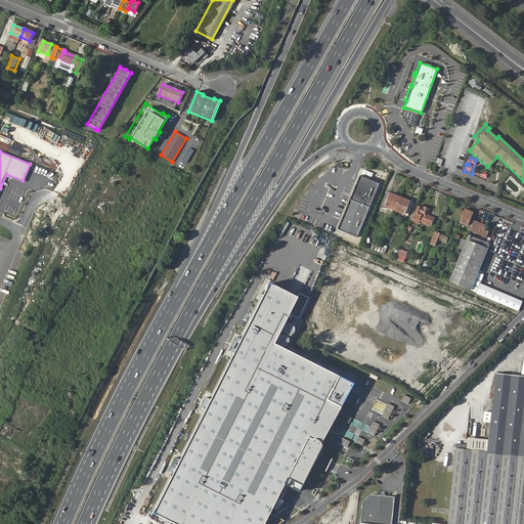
[(380,184),(360,176),(338,230),(358,237),(380,184)]
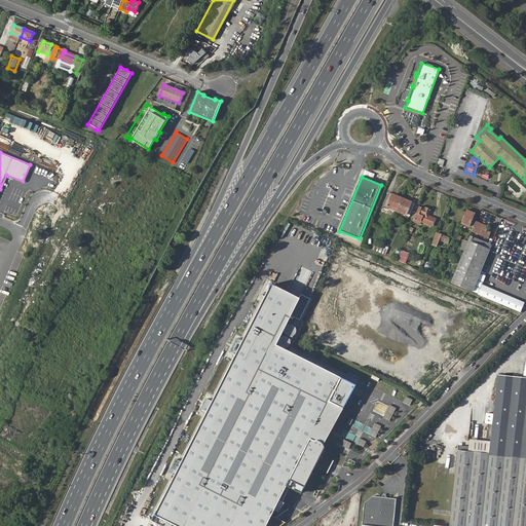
[(384,205),(397,211),(403,198),(397,196),(397,197),(392,196),(393,194),(389,193),(384,205)]
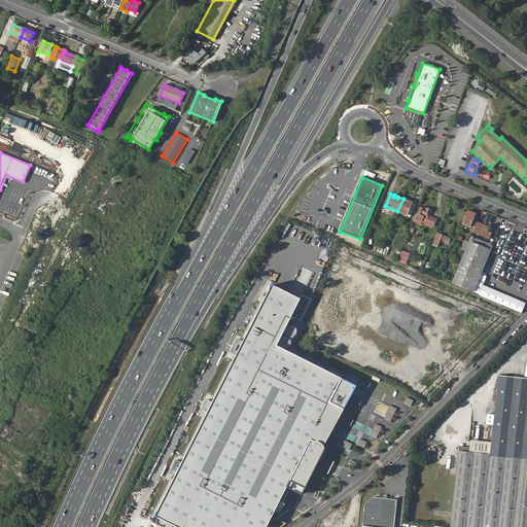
[(403,199),(397,211),(411,216),(416,204),(412,202),(412,203),(408,202),(408,201),(403,199)]
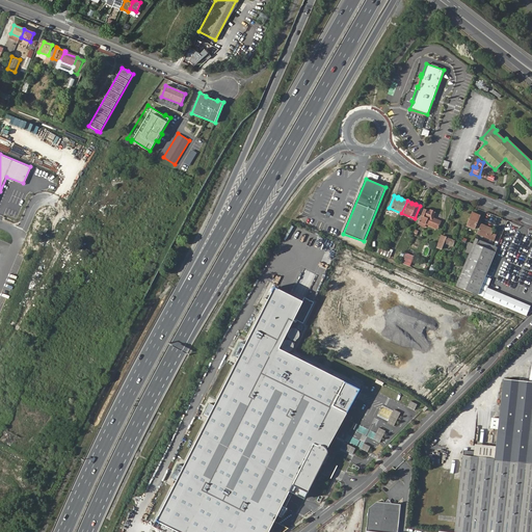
[(420,220),(426,222),(430,224),(439,228),(442,221),(433,218),(435,212),(430,210),(427,209),(427,210),(424,209),(420,220)]
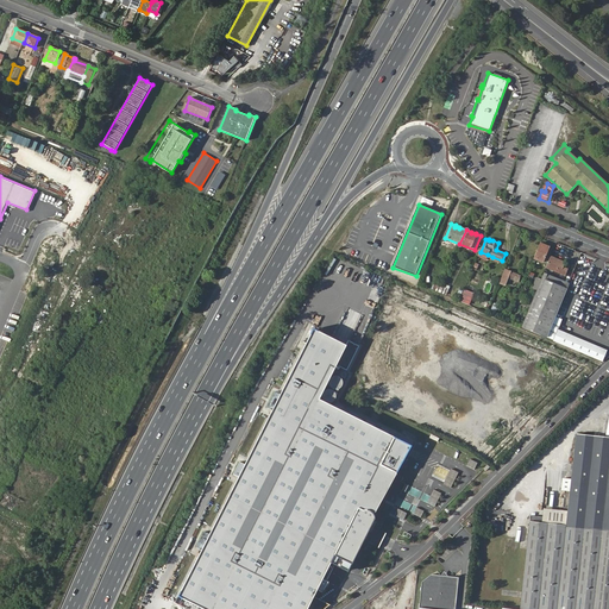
[(540,244),(534,257),(544,262),(548,250),(547,249),(547,246),(540,244)]
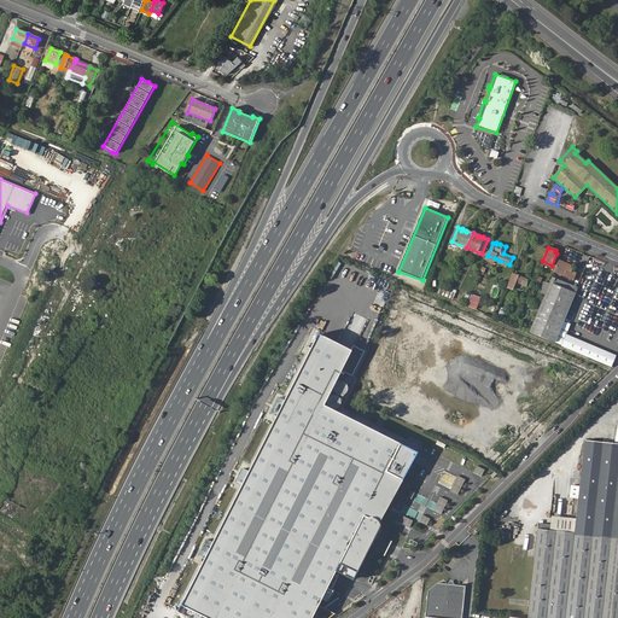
[(575,266),(559,260),(554,272),(575,280),(577,273),(572,270),(575,266)]
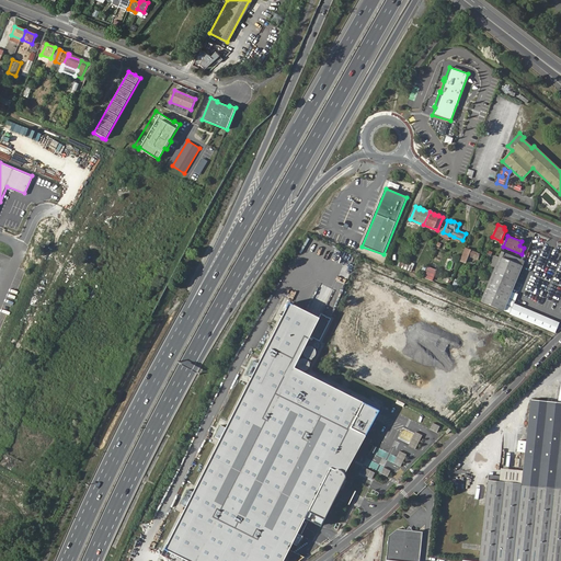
[(467,249),(461,261),(466,263),(470,255),(479,259),(480,254),(467,249)]
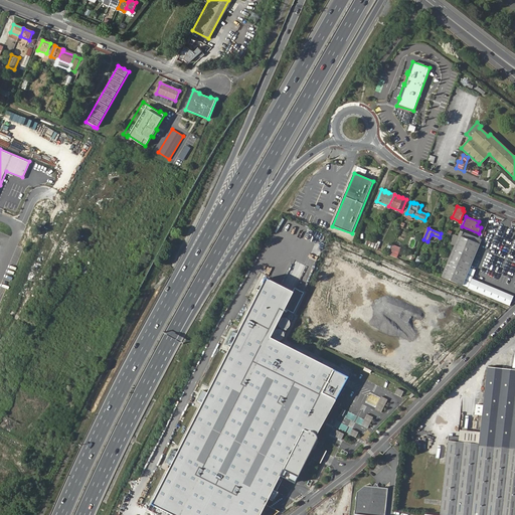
[(441,277),(462,286),(479,244),(475,242),(458,284),(444,278),(461,236),(458,235),(456,240),(455,244),(448,262),(443,273),(441,277)]
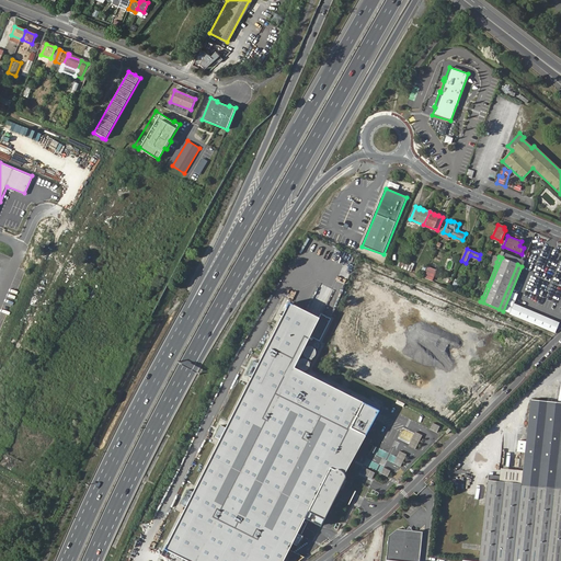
[(499,309),(517,264),(502,258),(483,302),(499,309)]
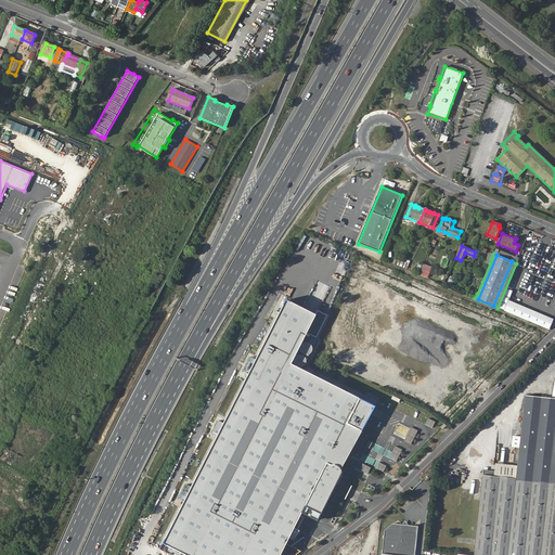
[(410,260),(403,258),(400,266),(407,269),(410,260)]
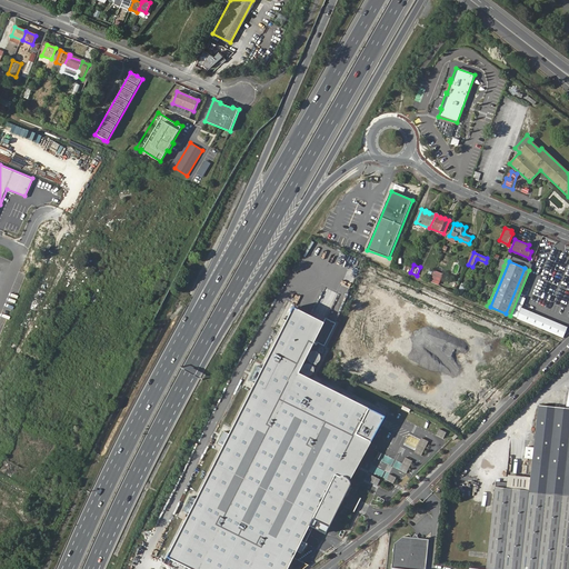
[(435,269),(429,281),(439,285),(443,273),(435,269)]
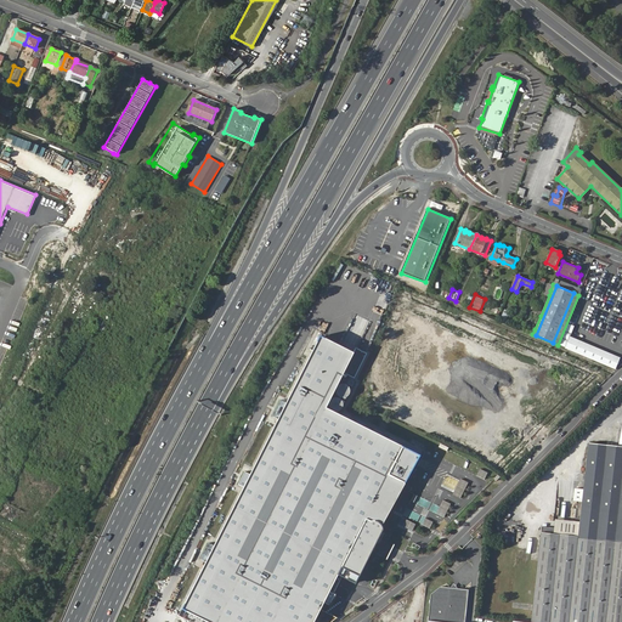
[(480,420),(503,358),(429,332),(406,393),(480,420)]
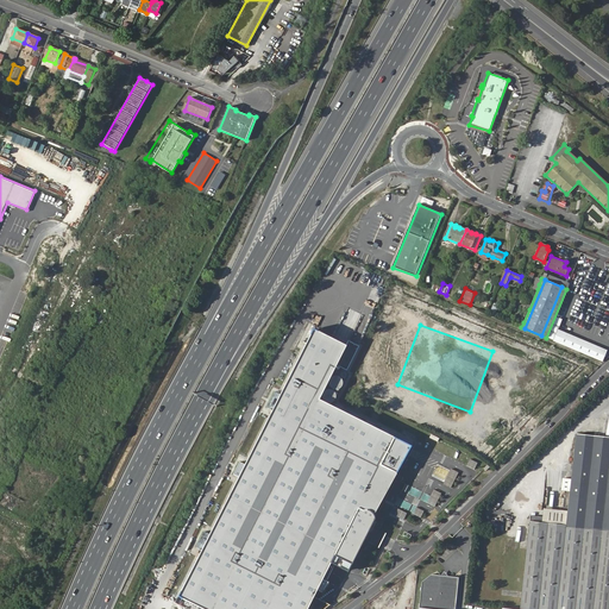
[(315,326),(181,596),(207,608),(311,608),(320,590),(326,594),(332,581),(328,578),(333,569),(336,565),(385,465),(314,429),(327,402),(356,346),(315,326)]
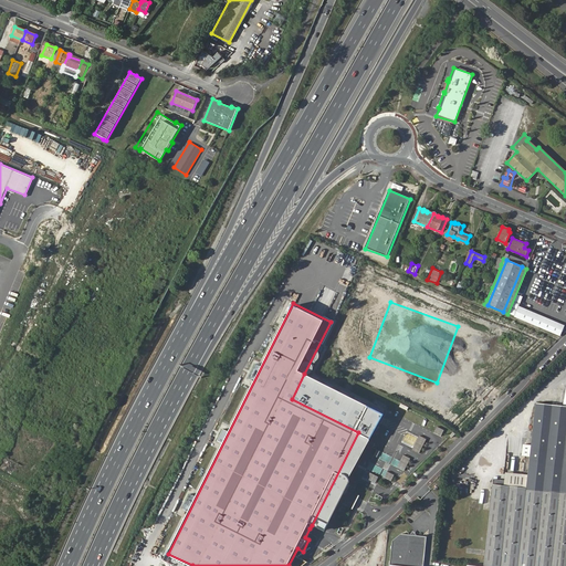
[(514,316),(561,336),(564,326),(519,306),(514,316)]
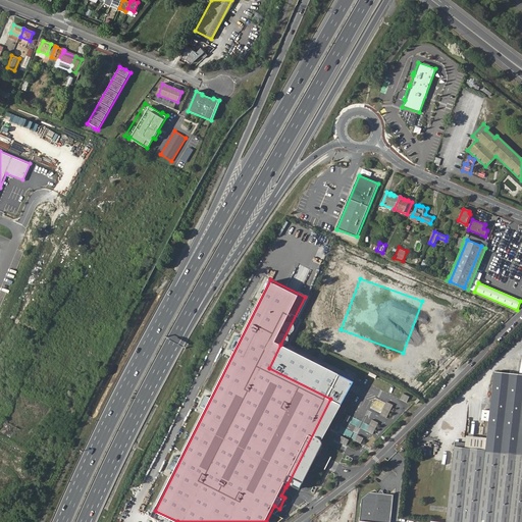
[(458,325),(464,331),(469,326),(472,329),(477,323),(474,320),(477,318),(471,312),(458,325)]
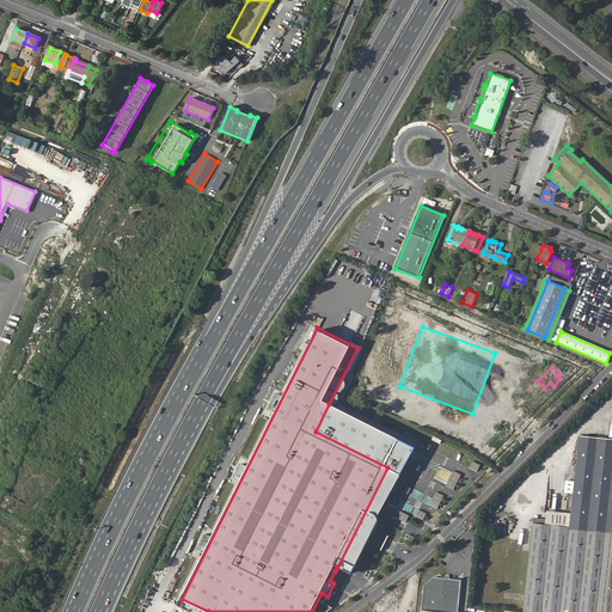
[(414,447),(329,404),(316,432),(387,467),(337,568),(350,574),(414,447)]
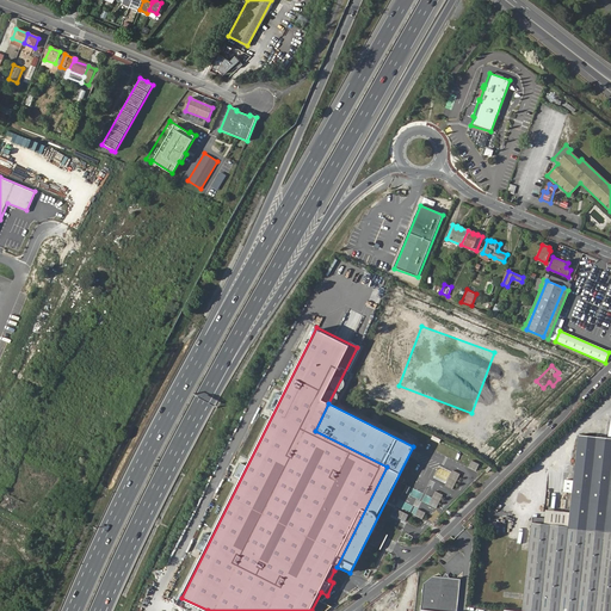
[(610,610),(610,438),(578,434),(568,525),(544,523),(545,517),(532,514),(520,610),(504,609),(525,610),(610,610)]
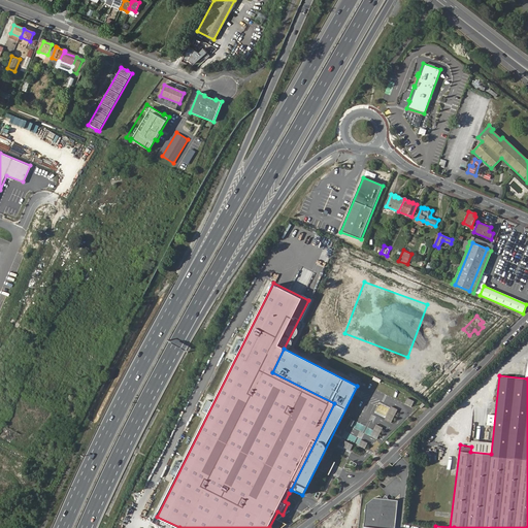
[(420,400),(408,394),(389,394),(417,406),(420,400)]
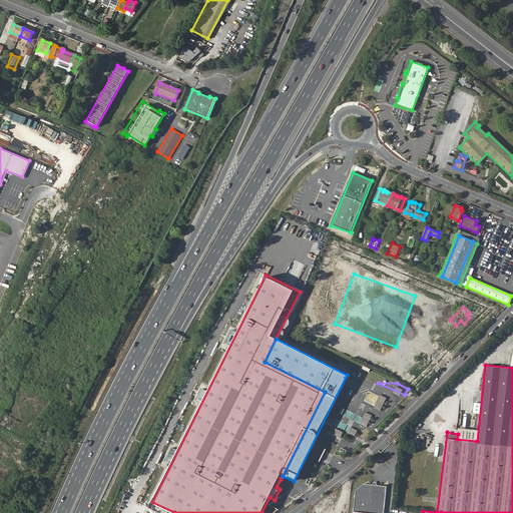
[(383,512),(387,486),(364,484),(356,490),(353,512),(383,512)]
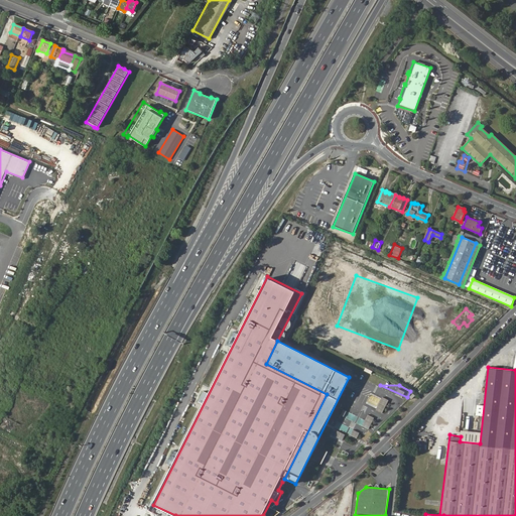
[(316,515),(320,515),(337,504),(332,498),(313,511),(316,515)]
